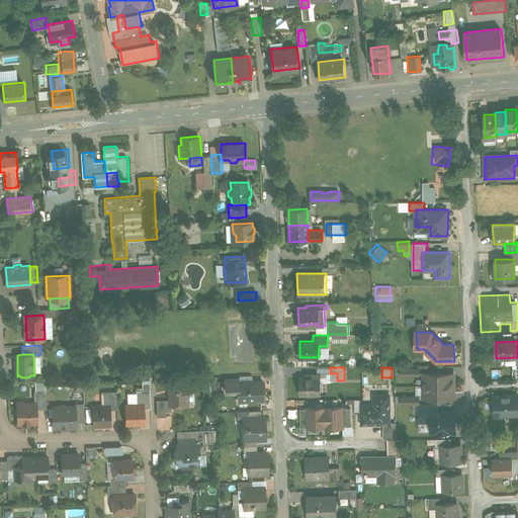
[(420,367),(402,367),(402,375),(418,375),(420,374),(420,367)]
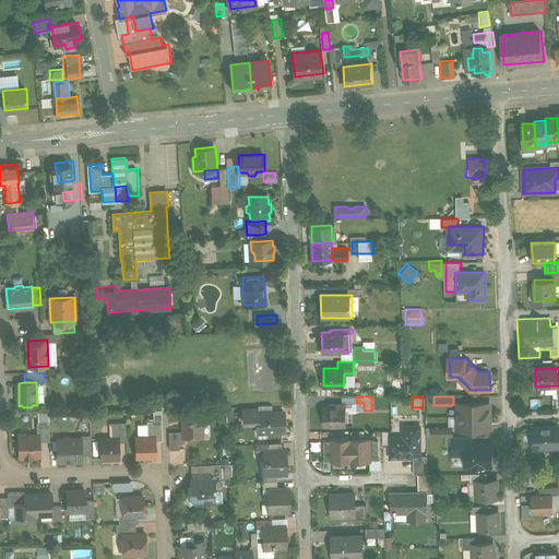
[(353,403),(331,403),(331,407),(324,407),(324,426),(346,426),(346,407),(353,407),(353,403)]
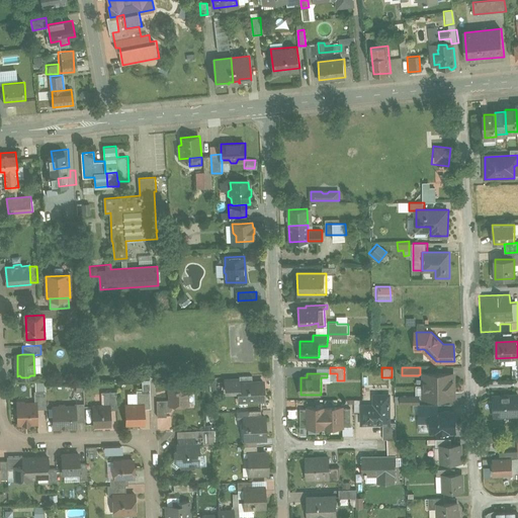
[(454,373),(425,373),(425,385),(454,385),(454,373)]
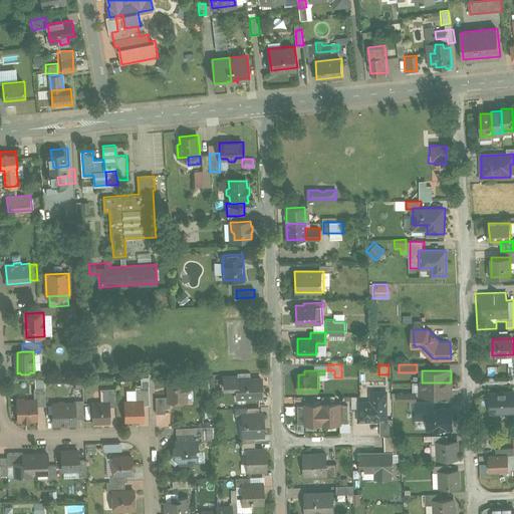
[(238,379),(237,379),(236,375),(224,376),(224,388),(225,388),(225,386),(237,386),(237,398),(262,397),(262,378),(251,378),(238,379)]
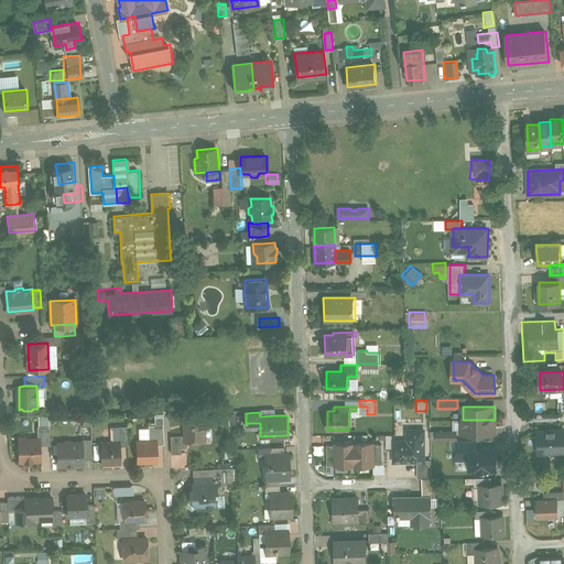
[(204,418),(185,419),(185,435),(185,441),(186,441),(205,440),(204,418)]
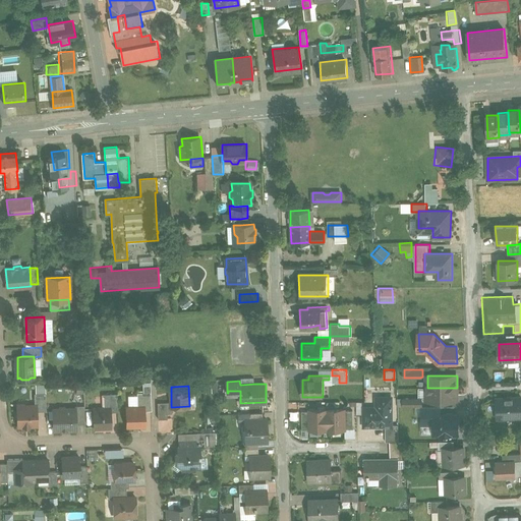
[(457,388),(427,388),(427,400),(457,400),(457,388)]
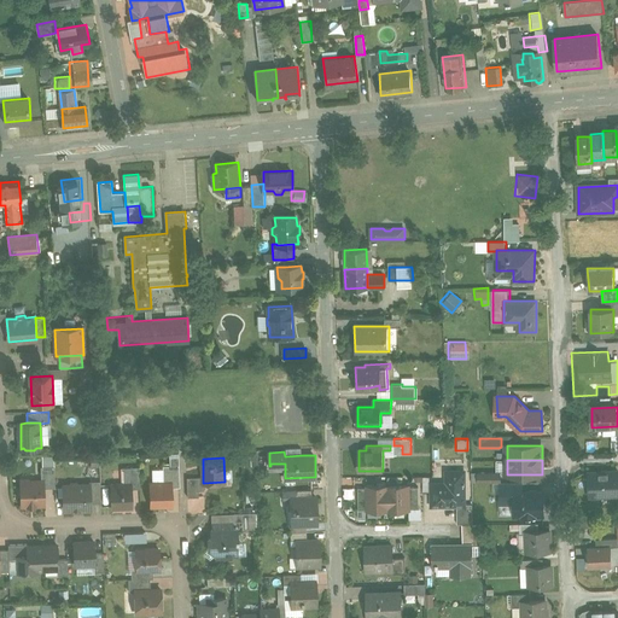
[(54,466),(45,466),(44,464),(44,466),(41,466),(41,481),(44,481),(45,488),(56,488),(54,466)]
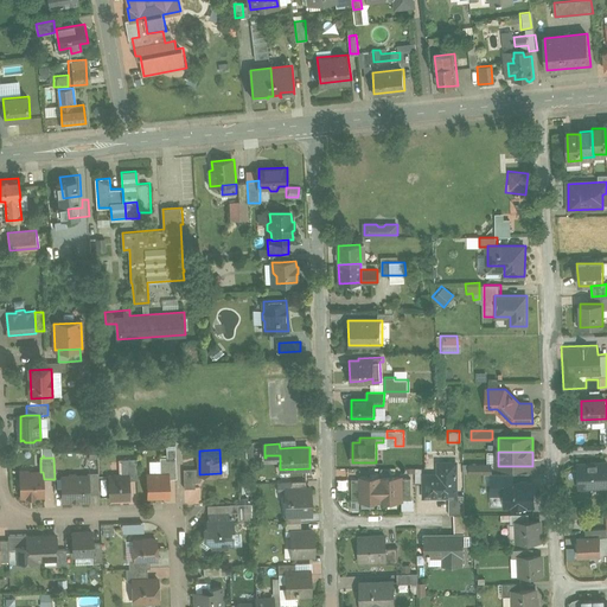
[(177,457),(160,458),(161,473),(168,473),(168,478),(177,478),(177,457)]
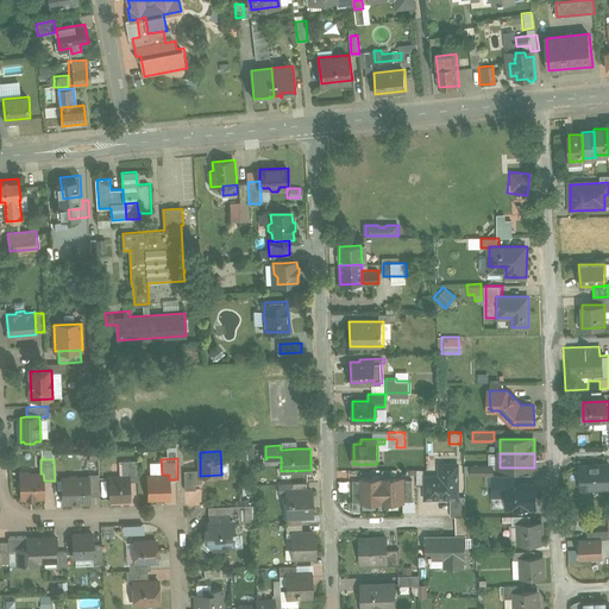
[(138,459),(121,460),(123,477),(130,476),(130,482),(139,481),(138,459)]
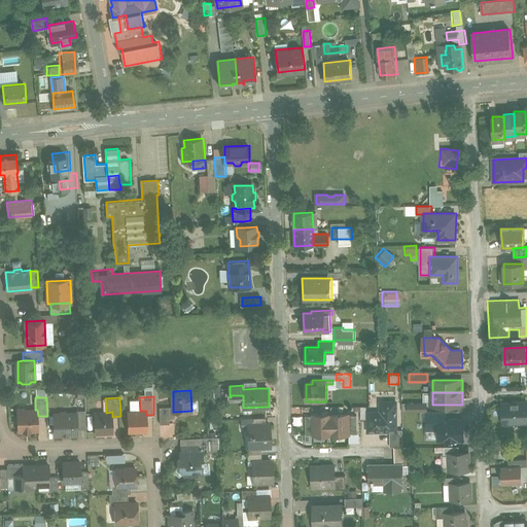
[(369,411),(369,428),(395,427),(395,401),(379,401),(379,410),(369,411)]
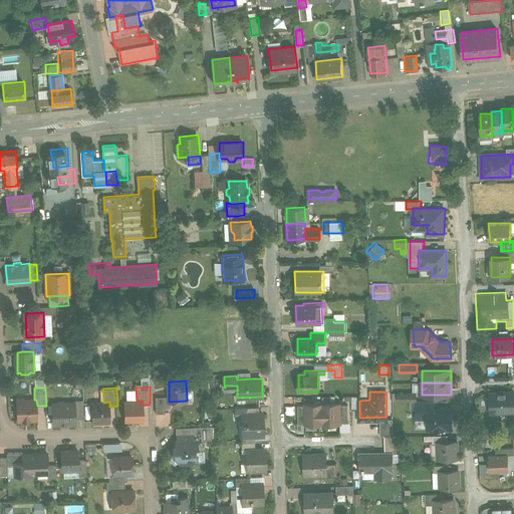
[(513,392),(490,394),(491,412),(500,412),(500,414),(507,413),(507,412),(513,411),(513,392)]
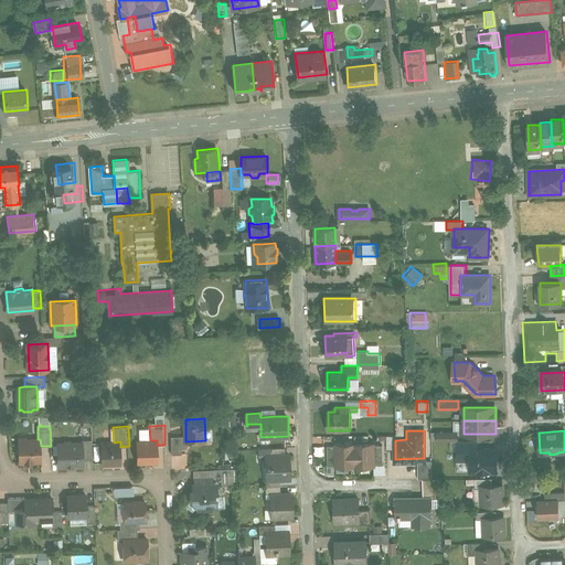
[(456,432),(438,432),(438,440),(458,440),(458,433),(456,432)]
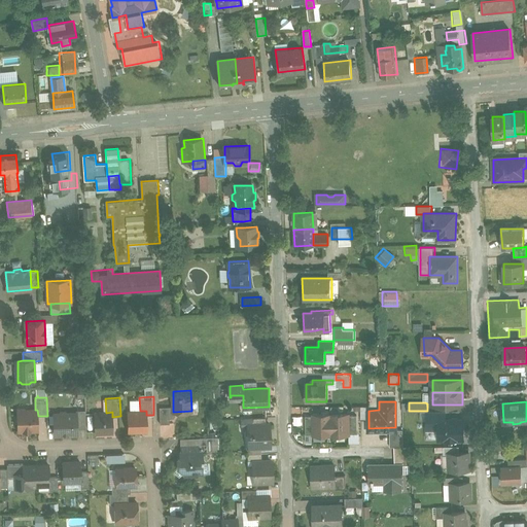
[(173,407),(160,407),(161,424),(170,423),(170,418),(174,418),(174,412),(173,412),(173,407)]
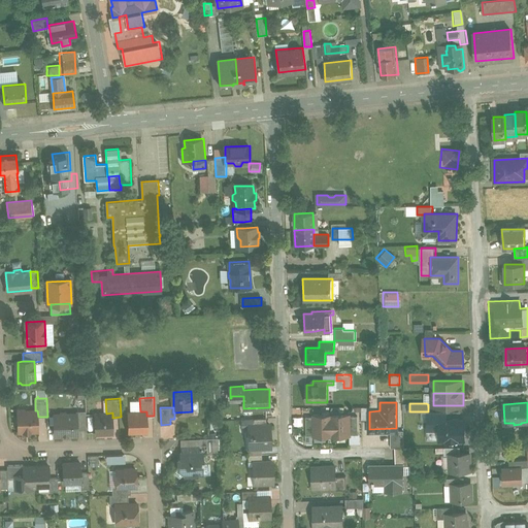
[(35,410),(25,410),(25,414),(19,415),(19,432),(24,431),(24,432),(31,432),(31,431),(38,431),(38,417),(37,410),(35,410)]
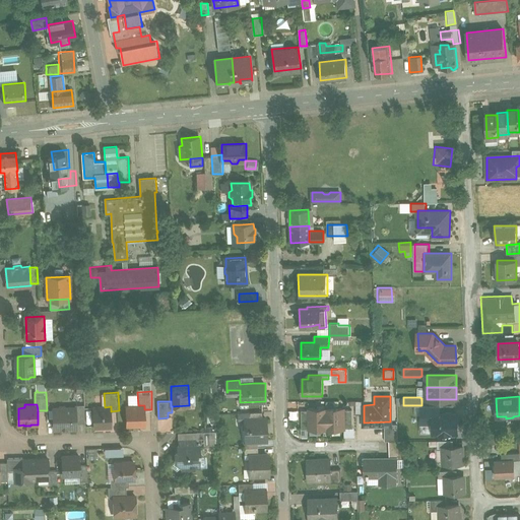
[(85,423),(85,404),(75,404),(75,407),(76,407),(76,423),(85,423)]
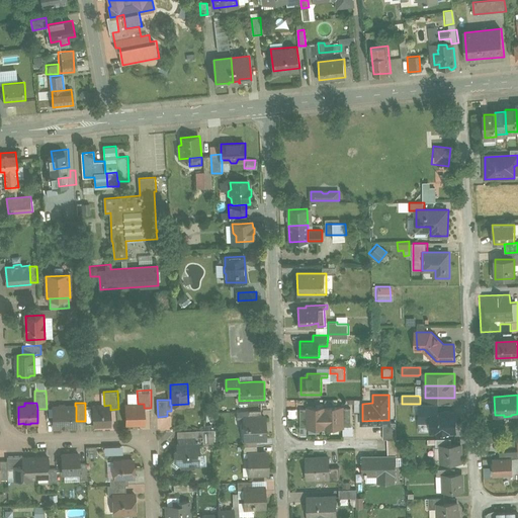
[(66,406),(64,404),(60,405),(58,407),(58,416),(54,416),(54,427),(76,426),(76,421),(76,406),(75,406),(66,406)]
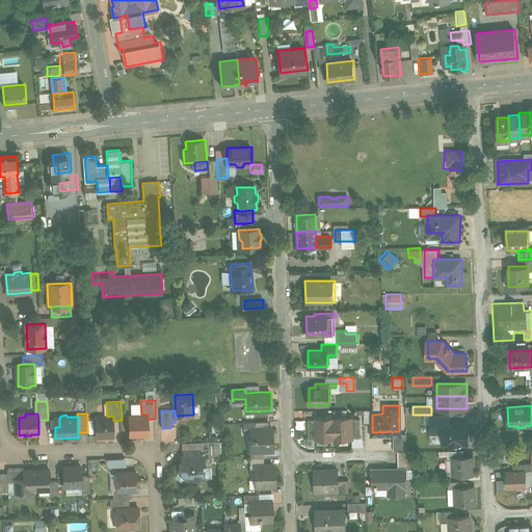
[(141,415),(130,416),(130,422),(129,423),(130,428),(131,429),(131,435),(148,435),(148,419),(148,415),(141,415)]
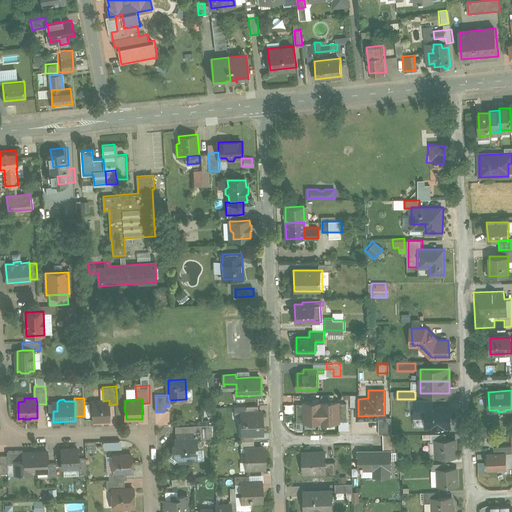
[(415,399),(415,411),(427,411),(427,408),(433,408),(433,399),(415,399)]
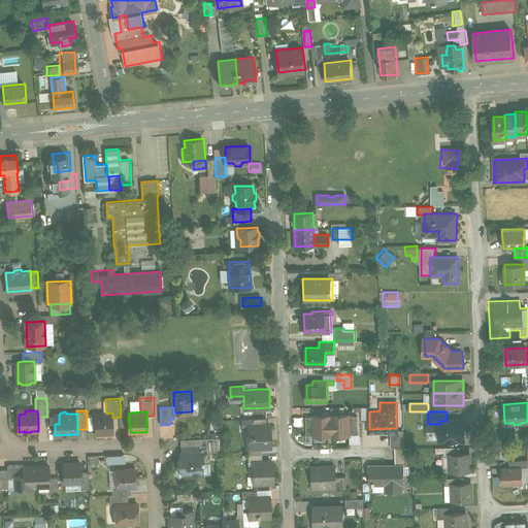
[(106,414),(95,414),(96,421),(95,422),(95,426),(96,427),(96,433),(113,433),(112,418),(112,413),(106,414)]
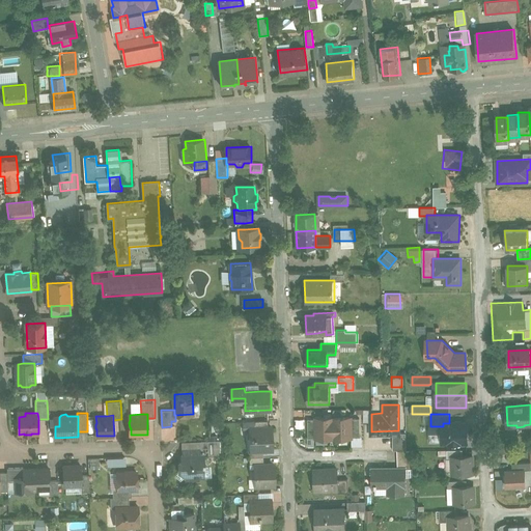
[(334,417),(316,417),(316,418),(316,437),(316,438),(334,438),(334,417)]
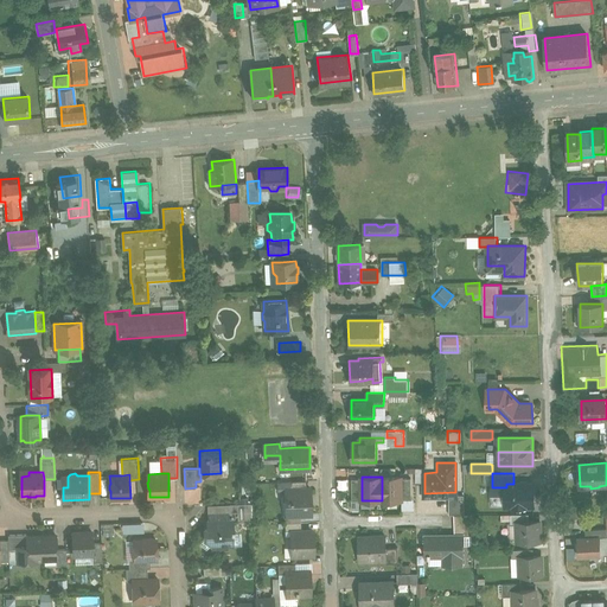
[(402,477),(382,477),(382,500),(402,500),(402,499),(402,478),(402,477)]
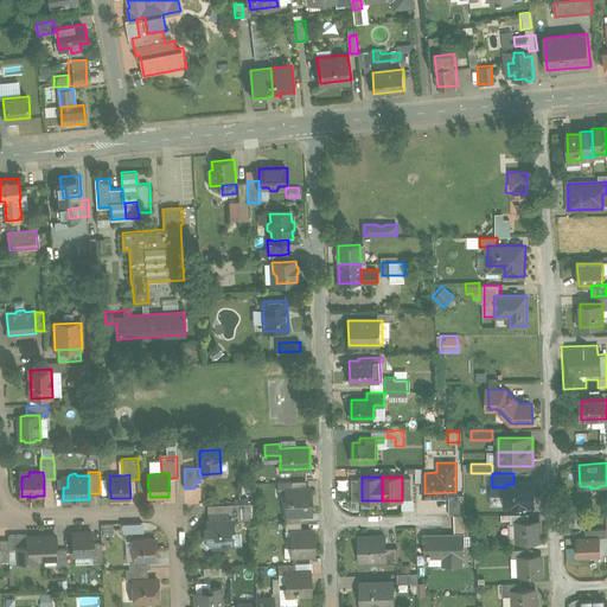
[(362,478),(352,478),(352,500),(362,499),(362,478)]
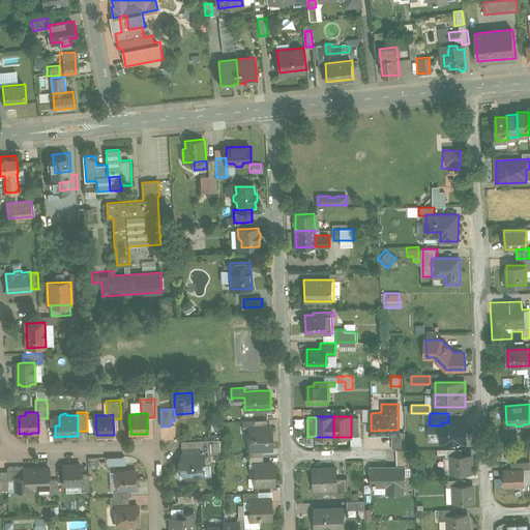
[(359,417),(351,417),(351,436),(359,436),(359,417)]
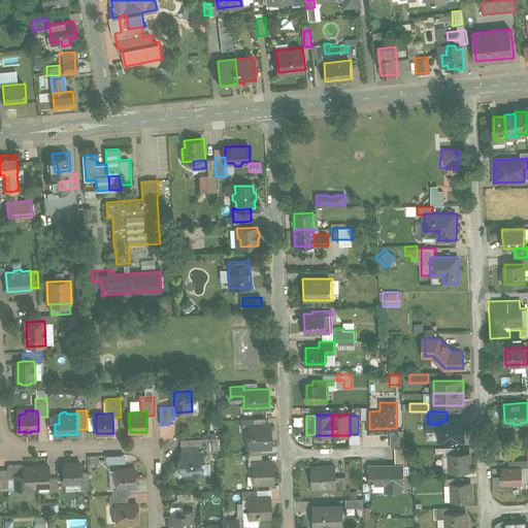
[(447,421),(440,421),(440,424),(440,439),(447,439),(447,440),(458,440),(458,439),(465,439),(465,421),(447,421)]
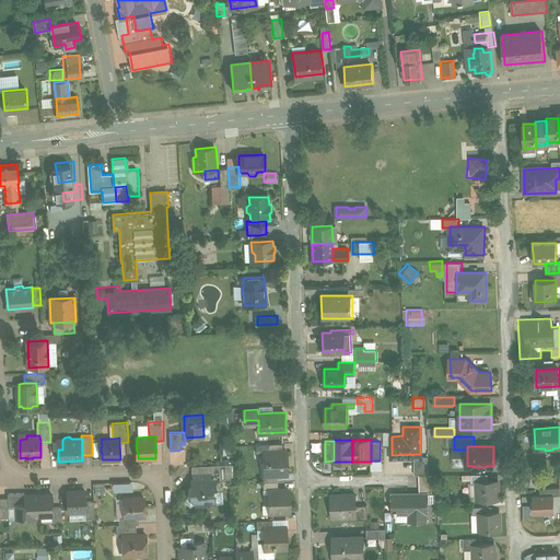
[(270,452),(264,452),(265,475),(264,476),(287,475),(286,451),(283,451),(270,452)]
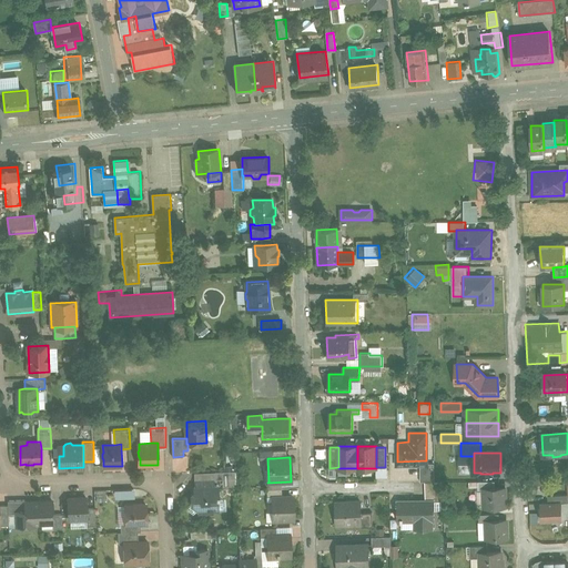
[(236,470),(222,472),(223,479),(230,478),(230,486),(237,485),(236,470)]
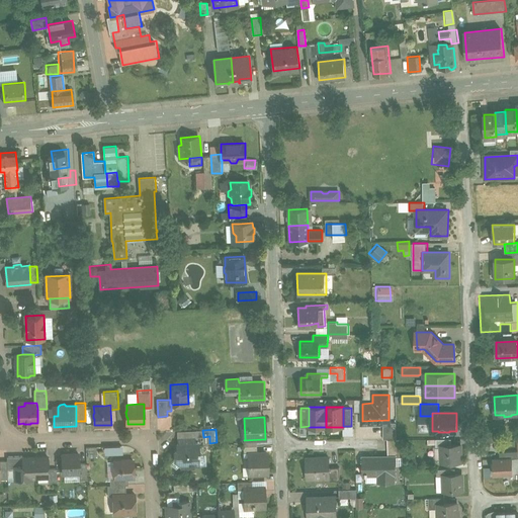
[(194,437),(179,437),(179,444),(177,444),(178,451),(175,451),(175,459),(171,463),(176,468),(180,464),(188,464),(190,466),(198,465),(198,456),(196,456),(196,451),(199,450),(198,443),(194,443),(194,437)]
